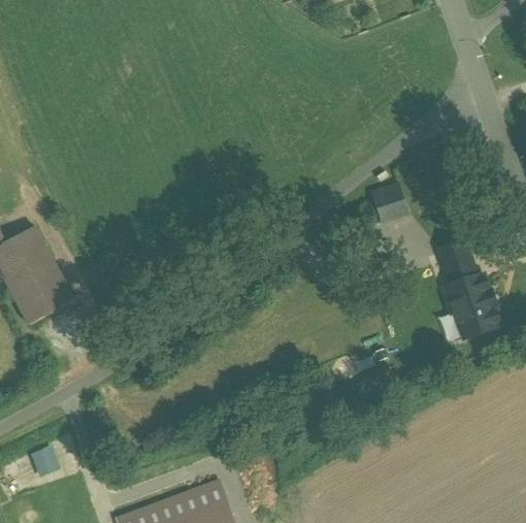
[(397,181),(371,190),(383,219),(408,210),(397,181)]
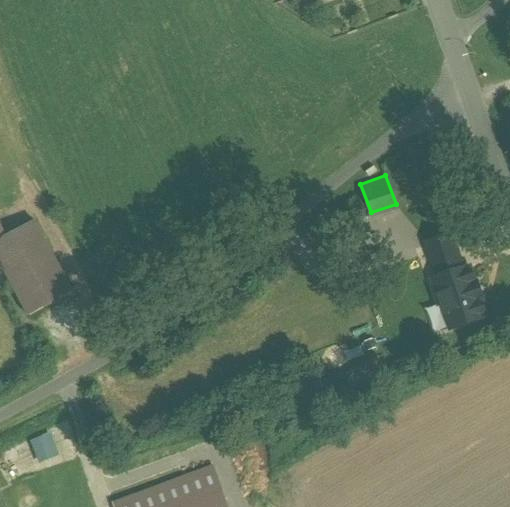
[(355,196),(328,217),(336,227),(363,205),(355,196)]
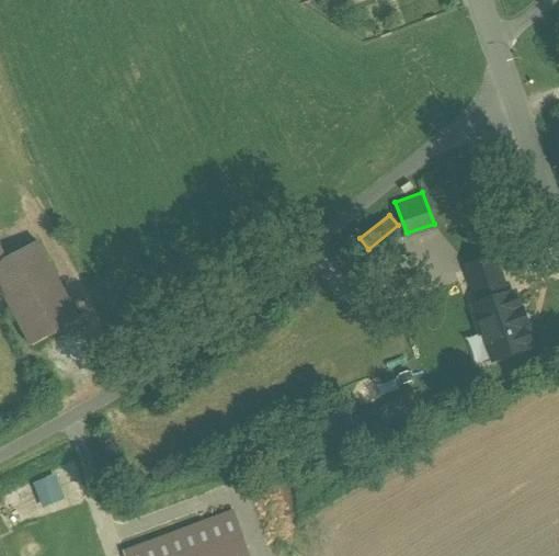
[(37,239),(0,259),(0,287),(30,342),(79,316),(37,239)]
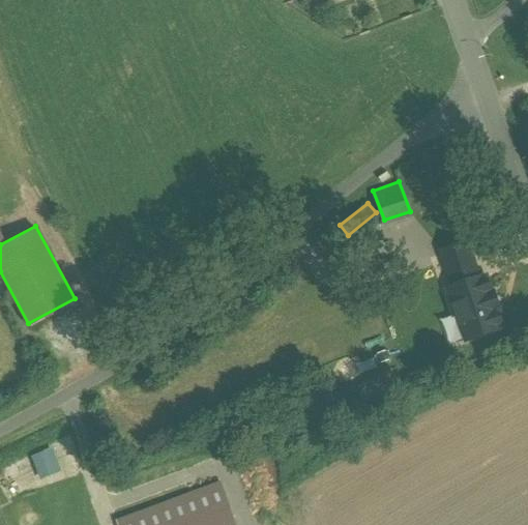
[(477,281),(432,298),(449,345),(496,327),(477,281)]
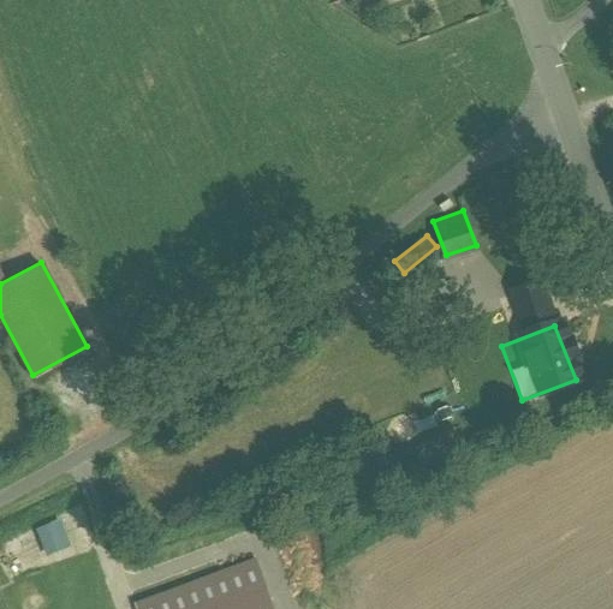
[(58,518),(31,529),(42,556),(69,545),(58,518)]
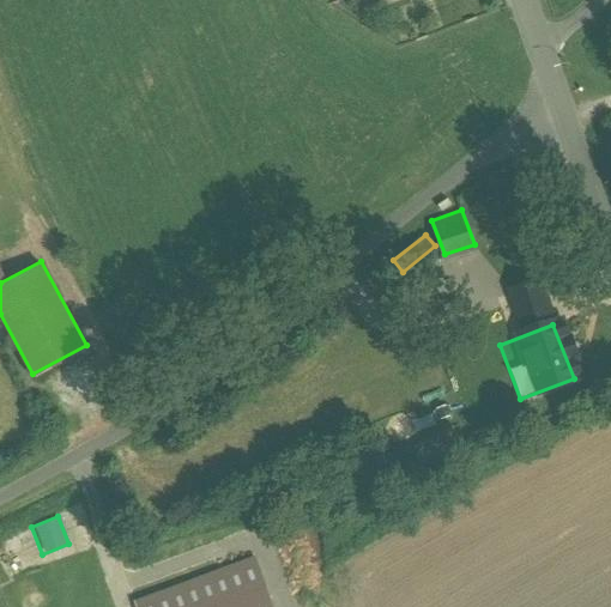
[(273,606),(255,554),(134,600),(137,606),(273,606)]
